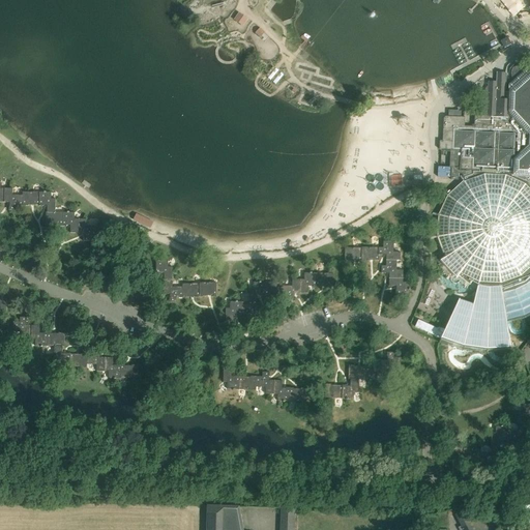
[(503,39),(508,48),(513,45),(509,36),(503,39)]
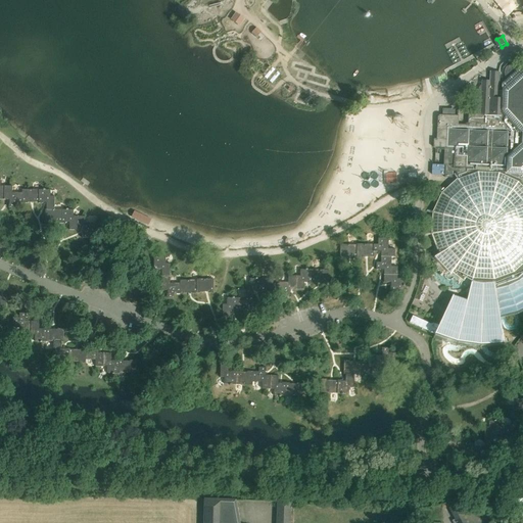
[(522,63),(515,72),(503,83),(503,90),(498,90),(500,73),(495,72),(491,72),(490,81),(482,81),(481,98),(480,114),(468,113),(468,130),(458,129),(459,115),(440,114),(439,115),(438,115),(438,116),(438,117),(437,117),(437,128),(436,139),(434,139),(433,147),(456,148),(456,156),(455,156),(455,168),(466,169),(468,176),(458,180),(442,193),(433,212),(432,234),(438,253),(454,270),(473,278),(467,300),(453,296),(454,295),(453,294),(445,312),(437,307),(433,317),(440,320),(432,337),(466,349),(505,347),(501,321),(519,316),(522,314),(522,63)]
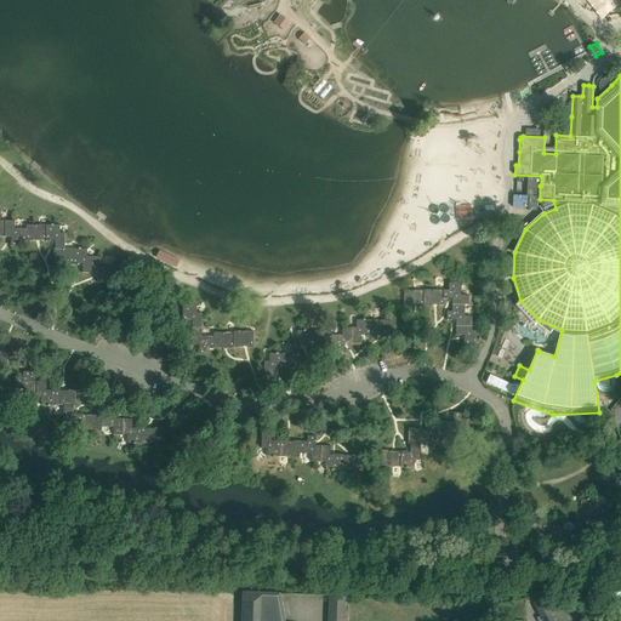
[(0,212),(0,237),(12,238),(12,243),(11,243),(11,248),(20,248),(20,241),(34,241),(34,240),(46,240),(46,241),(51,241),(51,240),(56,240),(56,249),(53,249),(53,266),(61,266),(61,263),(67,263),(67,266),(78,266),(78,265),(83,265),(83,273),(98,273),(98,278),(97,278),(97,283),(106,283),(106,278),(113,277),(113,265),(102,265),(102,257),(87,257),(87,249),(80,249),(78,249),(66,249),(66,233),(61,233),(61,226),(53,226),(53,224),(51,224),(51,226),(27,226),(27,229),(15,229),(15,221),(1,221),(1,214),(0,212)]
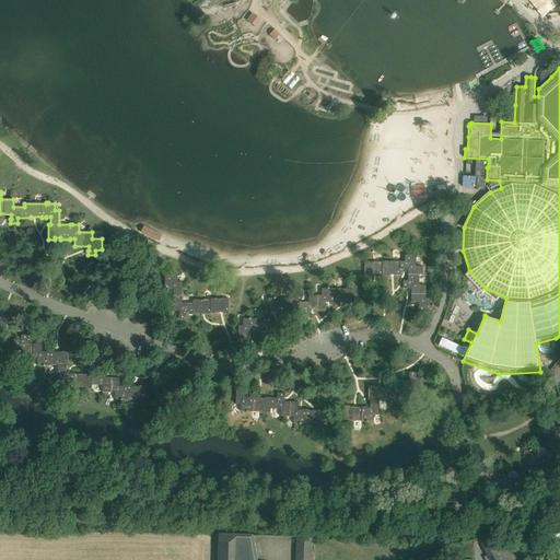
[(416,256),(405,255),(405,263),(382,261),(382,263),(364,263),(364,277),(371,277),(371,276),(376,276),(376,277),(383,277),(388,277),(388,275),(400,276),(400,271),(404,271),(404,270),(408,270),(408,281),(403,281),(403,291),(407,291),(407,289),(411,290),(410,303),(419,303),(419,307),(418,307),(417,312),(432,312),(432,307),(433,307),(433,305),(432,305),(432,299),(426,299),(426,286),(419,286),(419,276),(422,276),(422,267),(416,267),(416,256)]
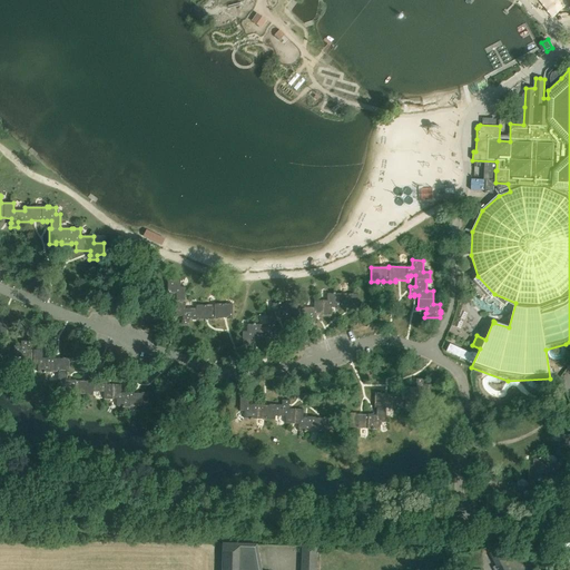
[(175,281),(175,279),(173,279),(173,281),(168,281),(168,295),(173,295),(173,294),(176,294),(176,317),(183,317),(183,321),(182,321),(182,325),(189,325),(189,321),(203,321),(203,320),(208,320),(208,321),(215,321),(215,320),(220,320),(220,318),(233,318),(233,304),(214,304),(214,305),(196,305),(196,308),(185,308),(185,287),(180,287),(180,281),(175,281)]
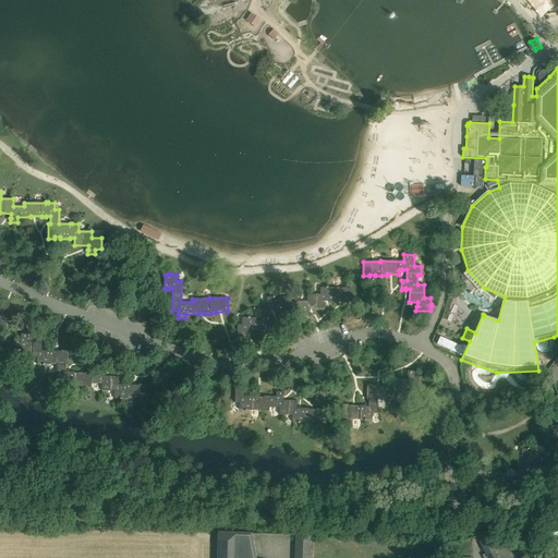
[(329,288),(326,288),(320,288),(320,294),(307,294),(307,302),(298,301),(298,298),(276,298),(276,296),(273,296),(273,298),(267,296),(267,304),(263,304),(262,318),(252,317),(249,317),(243,317),(243,324),(239,324),(239,339),(247,339),(247,330),(251,331),(251,332),(261,332),(261,331),(267,331),(267,332),(274,334),(274,318),(271,318),(271,311),(275,311),(275,312),(279,312),(279,311),(291,311),(291,313),(303,313),(303,317),(311,318),(311,313),(310,313),(310,310),(325,310),(325,301),(328,301),(328,303),(338,303),(338,301),(344,302),(344,303),(351,303),(351,288),(329,288)]
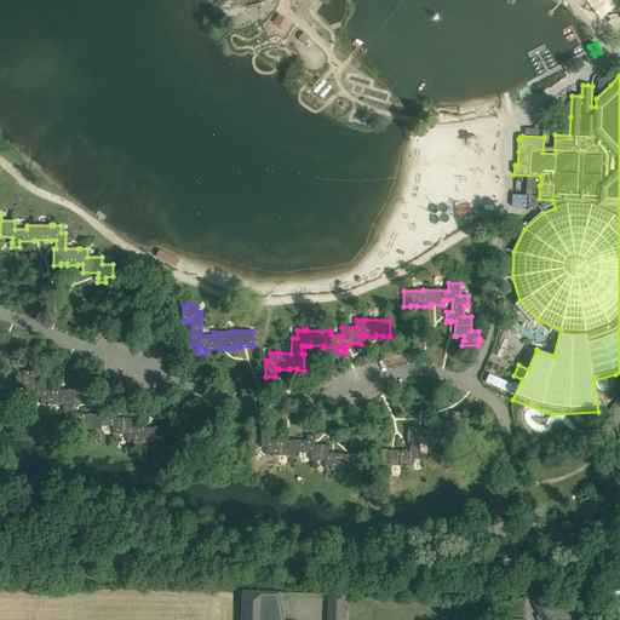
[(500,350),(494,359),(514,372),(518,363),(500,350)]
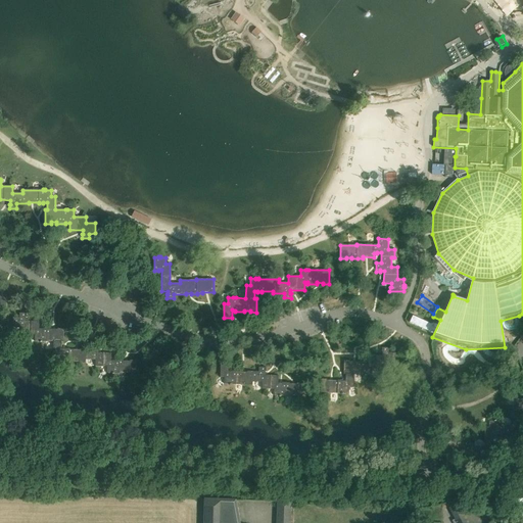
[(28,314),(19,314),(19,318),(13,318),(13,328),(24,329),(22,335),(35,335),(35,342),(41,342),(43,342),(53,342),(53,355),(57,355),(57,363),(62,363),(64,363),(86,363),(86,360),(95,361),(95,367),(107,367),(107,374),(112,374),(114,374),(135,374),(136,361),(130,361),(130,362),(124,362),(124,360),(114,360),(114,362),(111,362),(111,353),(97,352),(97,349),(99,349),(99,345),(92,344),(92,349),(80,349),(80,350),(69,350),(69,348),(64,348),(64,350),(61,350),(61,342),(63,342),(64,329),(58,329),(58,330),(52,330),(52,329),(43,328),(43,330),(39,330),(40,322),(26,322),(26,318),(27,318),(28,314)]
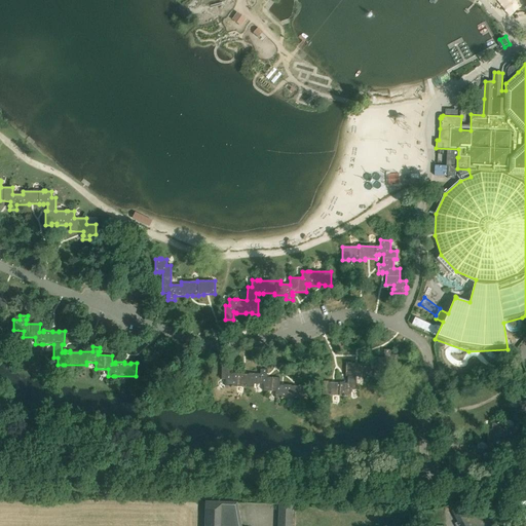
[(439,328),(419,318),(414,328),(435,337),(439,328)]
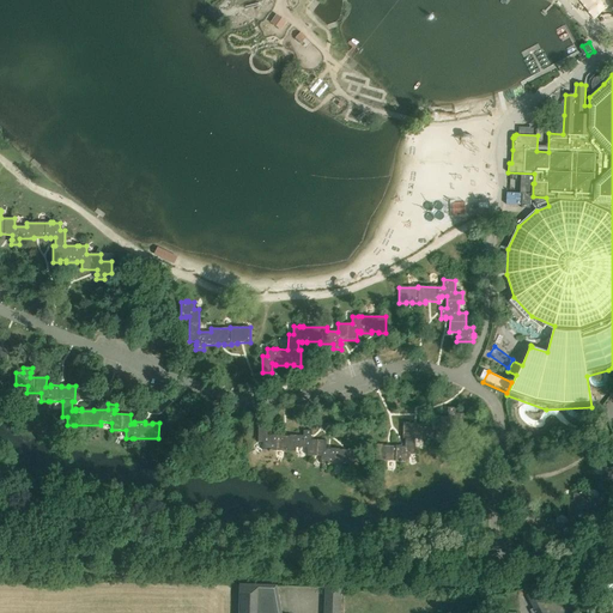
[(456,408),(448,408),(448,413),(449,413),(449,417),(432,417),(432,426),(428,426),(429,424),(418,424),(418,425),(411,425),(411,424),(404,424),(404,439),(406,439),(406,449),(401,448),(401,447),(396,447),(396,448),(384,448),(384,447),(377,445),(376,462),(400,463),(402,463),(410,463),(410,455),(414,456),(416,441),(428,441),(430,442),(430,441),(436,441),(437,434),(450,434),(451,426),(463,426),(463,414),(456,413),(456,408)]
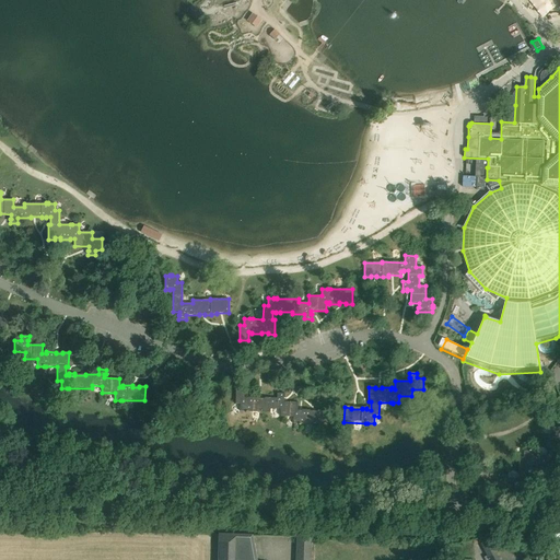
[(245,391),(236,391),(236,405),(241,405),(241,412),(246,412),(248,412),(270,412),(271,409),(281,410),(281,417),(293,418),(293,424),(300,424),(300,426),(302,426),(302,424),(324,426),(324,410),(317,410),(317,411),(312,411),(312,410),(302,410),(302,411),(298,411),(299,403),(283,403),(283,398),(286,398),(286,394),(277,393),(277,398),(265,398),(265,399),(254,399),(254,397),(249,397),(248,399),(245,398),(245,391)]
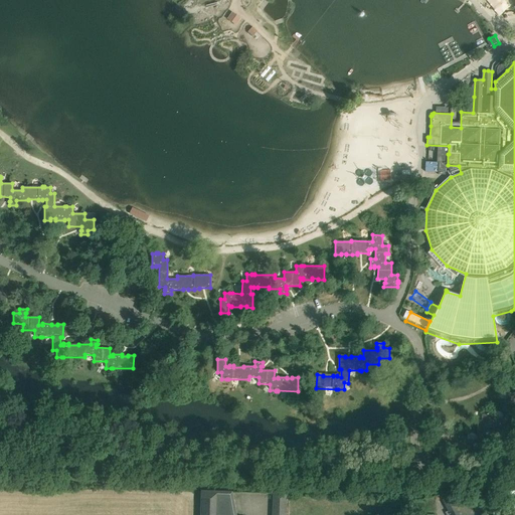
[(235,514),(231,492),(201,492),(200,514),(235,514)]
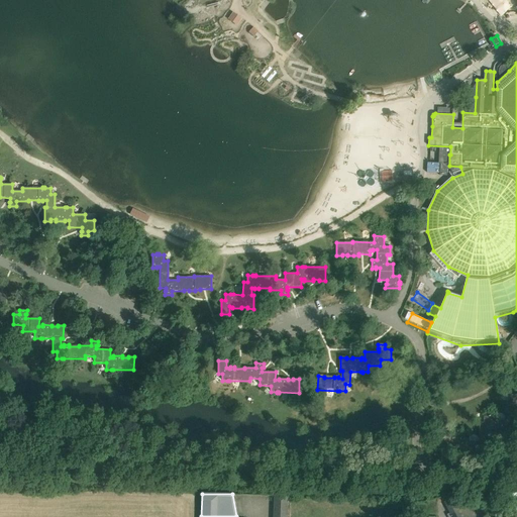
[(286,516),(287,496),(274,496),(273,516),(286,516)]
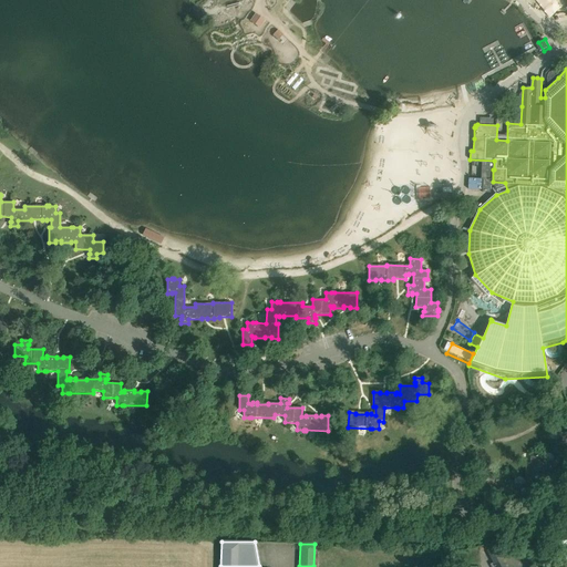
[(503,554),(498,545),(488,550),(496,566),(523,566),(529,564),(523,552),(519,553),(516,546),(503,554)]
